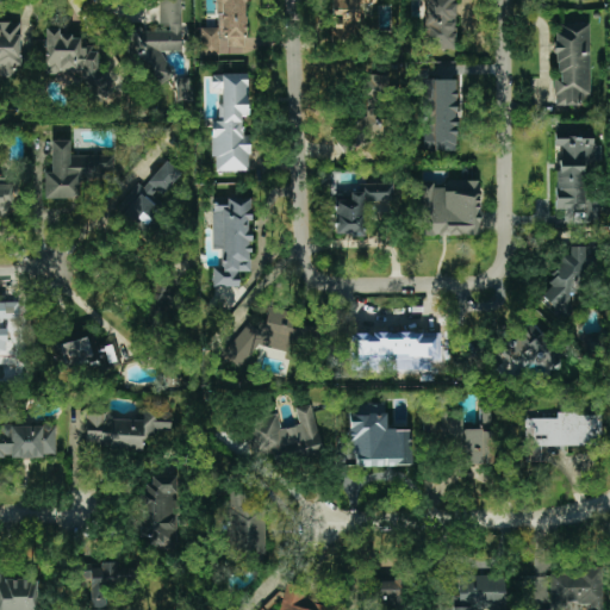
[(181,0),(160,0),(160,14),(168,31),(134,31),(134,50),(141,63),(141,69),(151,89),(174,76),(162,53),(166,51),(182,51),(181,0)]
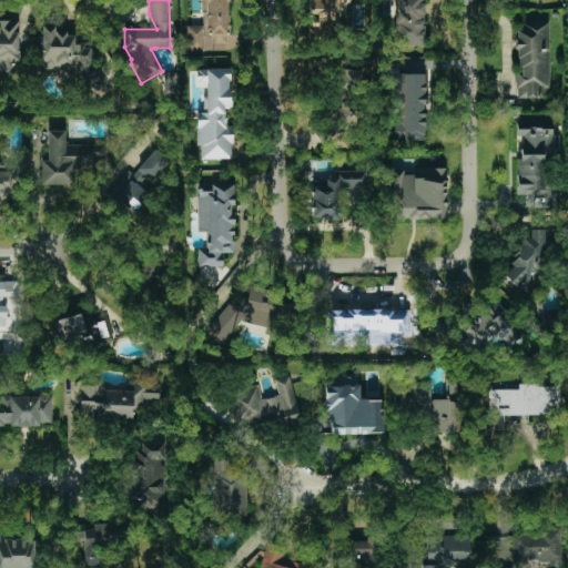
[(350,0),(308,0),(310,33),(334,33),(333,3),(351,3),(350,0)]
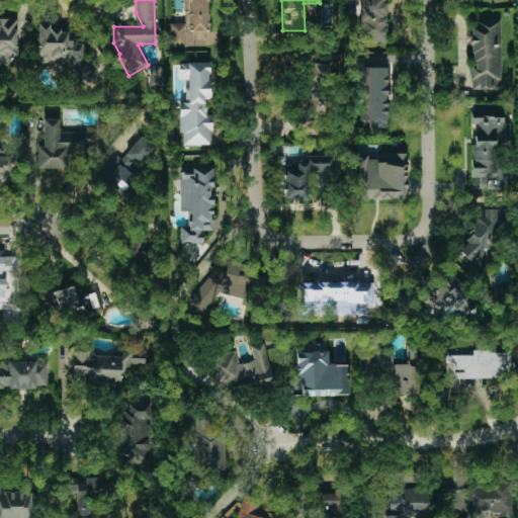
[(360,0),(360,41),(387,41),(386,0),(360,0)]
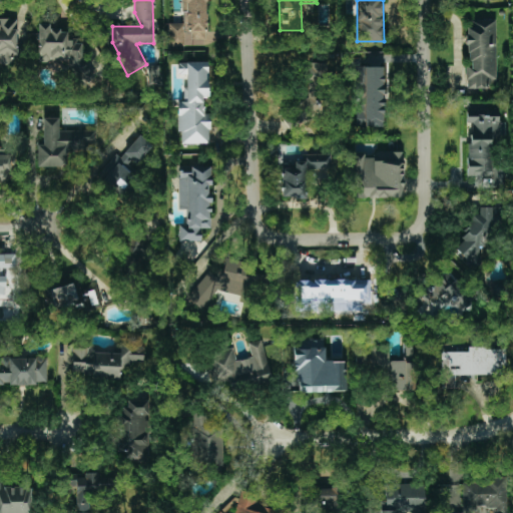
[(496,89),(496,20),(467,20),(467,89),(496,89)]
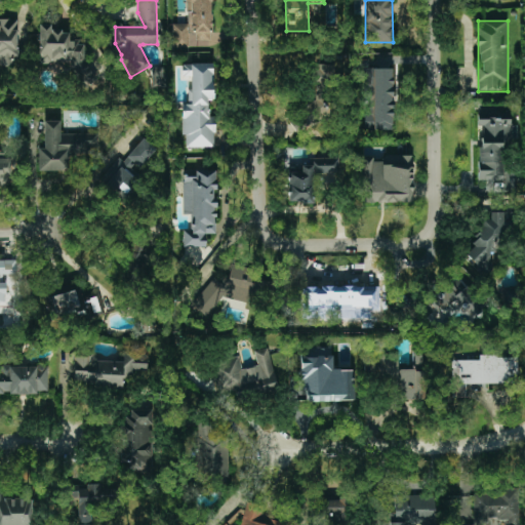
[(17,22),(0,22),(0,66),(17,66),(17,22)]
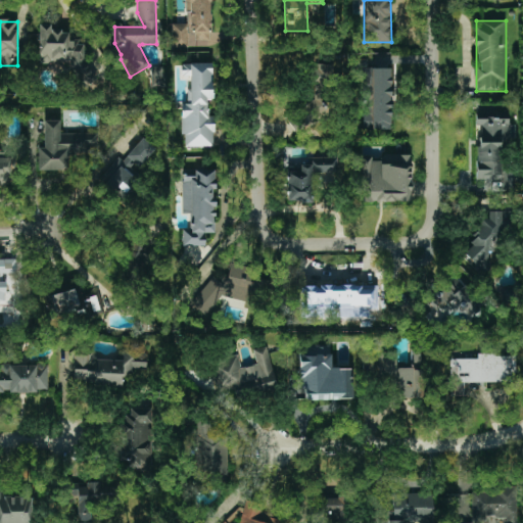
[(39,63),(72,62),(72,83),(94,83),(93,65),(83,66),(82,41),(68,41),(68,31),(51,31),(51,24),(39,24),(39,63)]
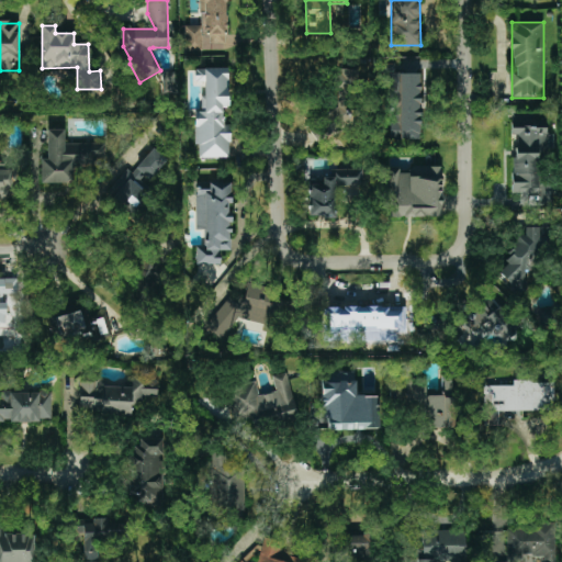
[(201,25),(182,25),(183,51),(202,51),(201,25)]
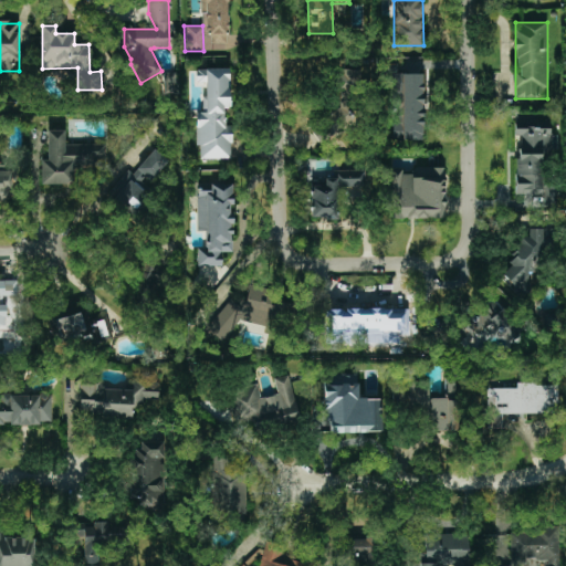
[(232,158),(231,126),(224,126),(224,108),(230,108),(230,69),(196,69),(196,84),(203,84),(203,112),(197,112),(198,159),(232,158)]
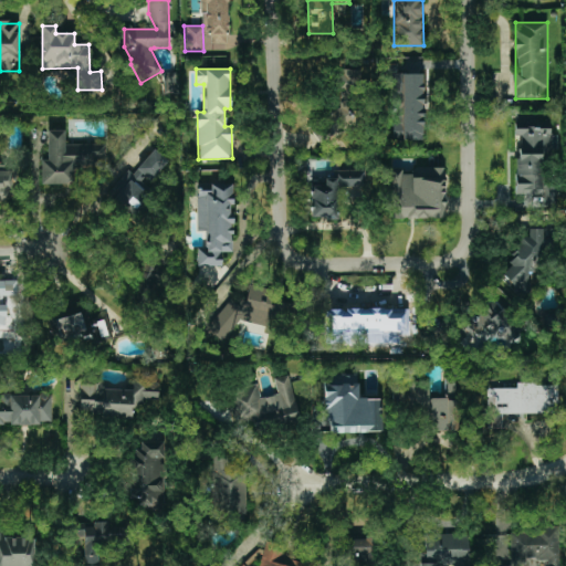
[(339,93),(359,93),(360,70),(341,69),(339,93)]
